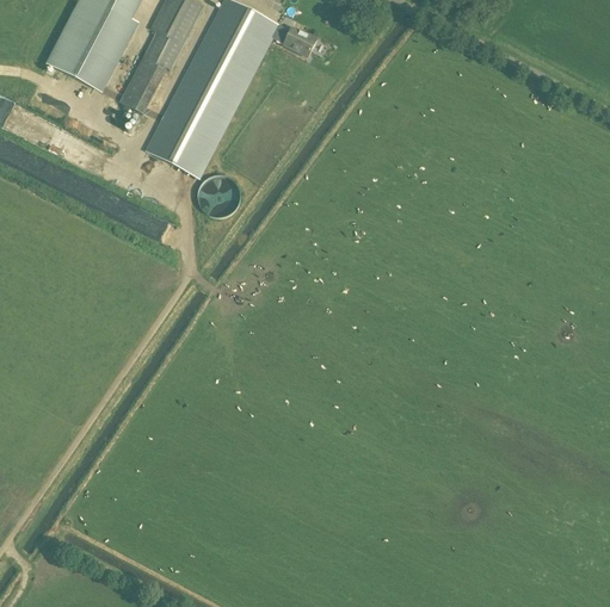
[(103,92),(139,23),(129,18),(139,0),(76,0),(45,62),(103,92)]
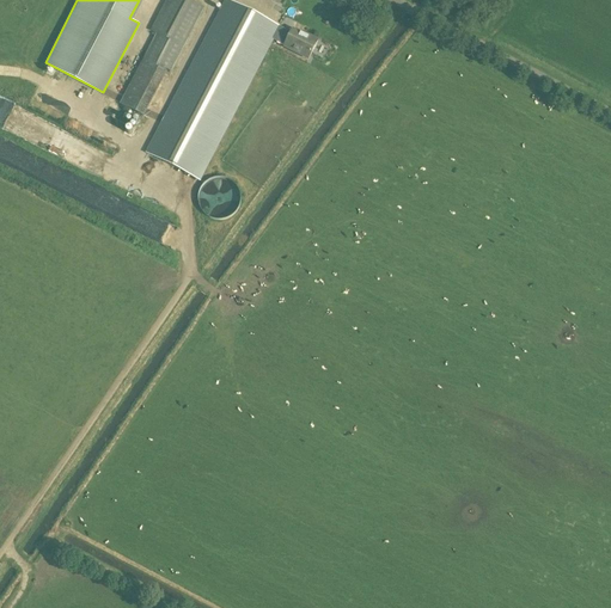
[(167,72),(203,5),(193,0),(165,0),(151,28),(157,31),(121,100),(142,112),(165,71),(167,72)]
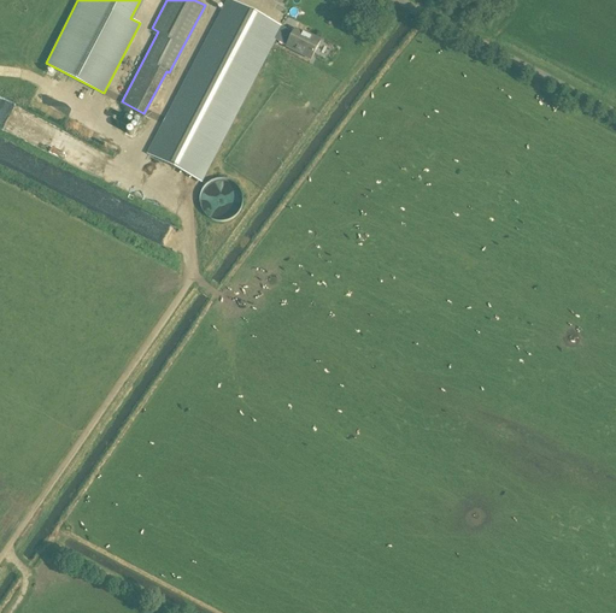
[(287,42),(286,43),(310,57),(320,37),(310,33),(309,35),(294,27),(292,31),(281,25),(281,24),(235,0),(226,0),(162,123),(146,152),(200,181),(216,151),(275,36),(287,42)]
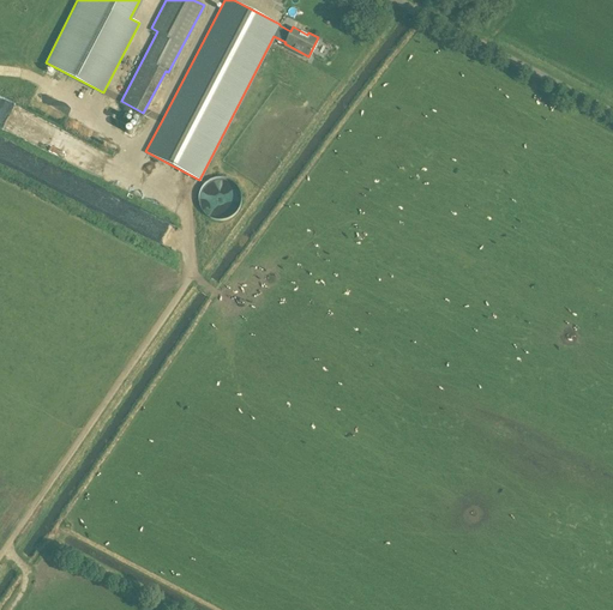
[(48,89),(38,92),(41,98),(52,95),(48,89)]
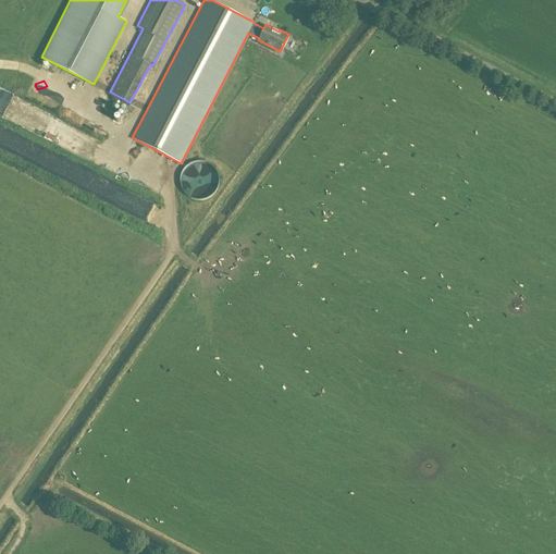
[(99,88),(96,96),(109,101),(111,94),(99,88)]
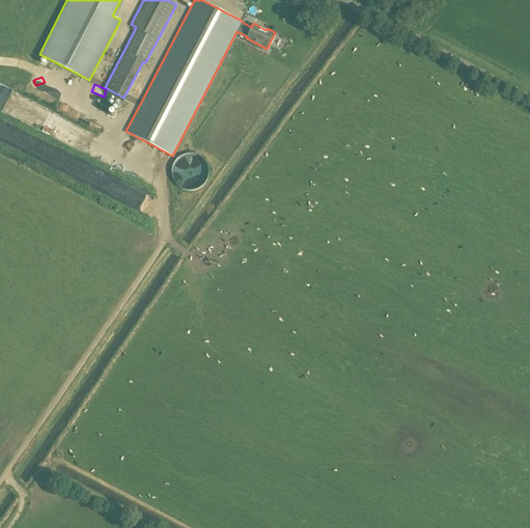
[(68,121),(50,114),(44,129),(62,136),(68,121)]
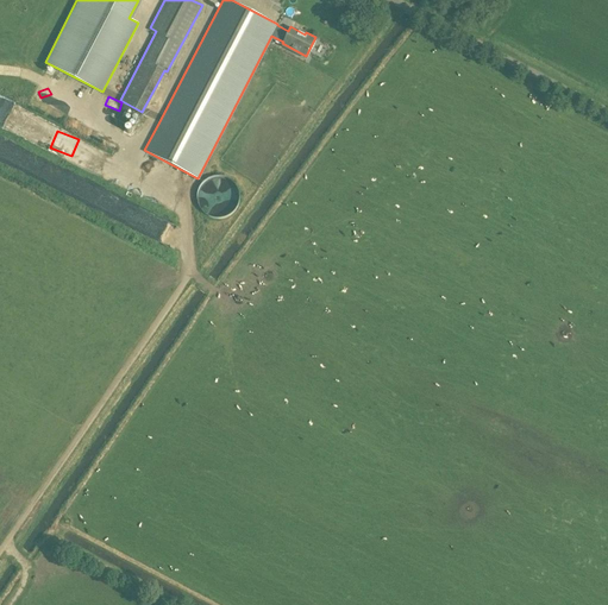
[(239,195),(239,194),(239,190),(238,187),(236,182),(233,180),(230,177),(226,175),(223,175),(219,174),(214,175),(212,176),(208,177),(205,181),(202,184),(201,188),(200,191),(200,195),(200,199),(201,202),(204,206),(206,209),(208,210),(212,213),(217,214),(220,214),(223,214),(227,213),(231,210),(234,208),(236,206),(238,202),(239,199),(239,195)]
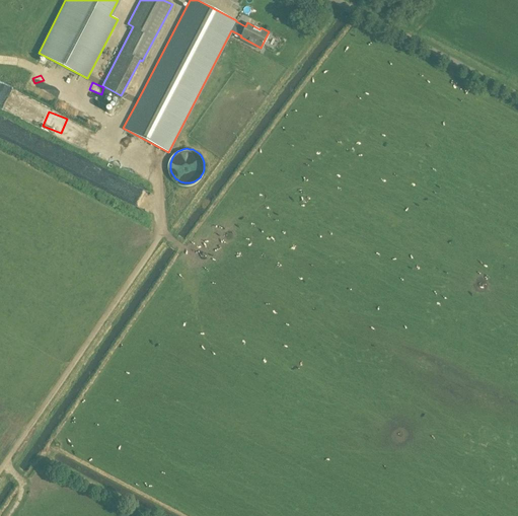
[(149,195),(152,189),(128,176),(125,183),(149,195)]
